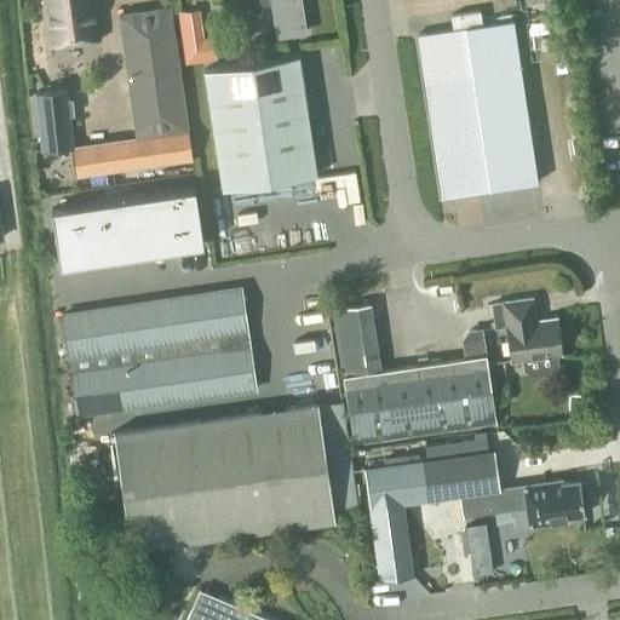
[(42,0),(50,47),(99,40),(93,0),(42,0)]
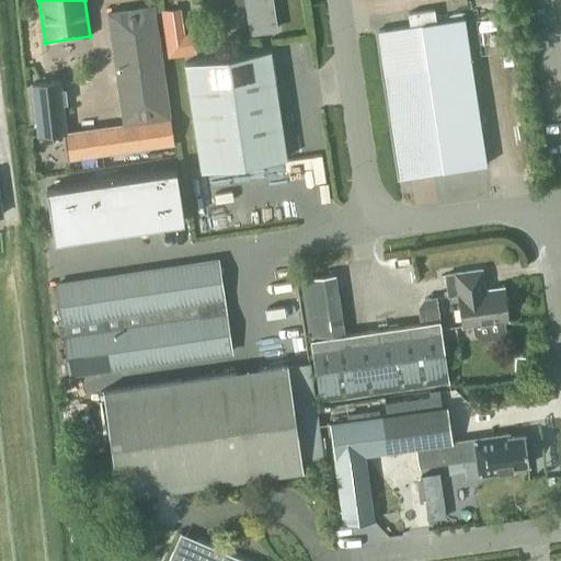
[(243,0),(244,4),(249,34),(277,31),(273,0),(243,0)]
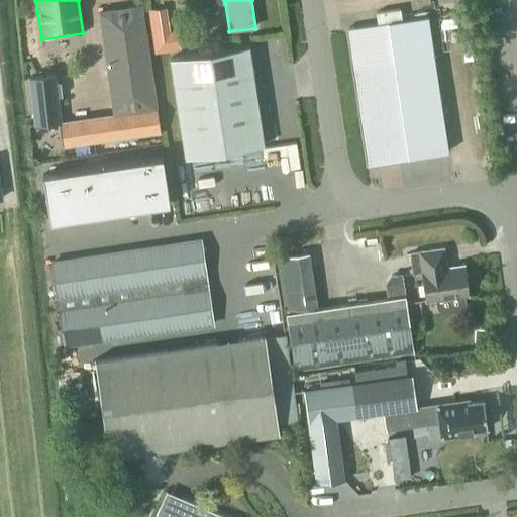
[(141,6),(99,12),(113,114),(58,121),(63,153),(161,139),(141,6)]
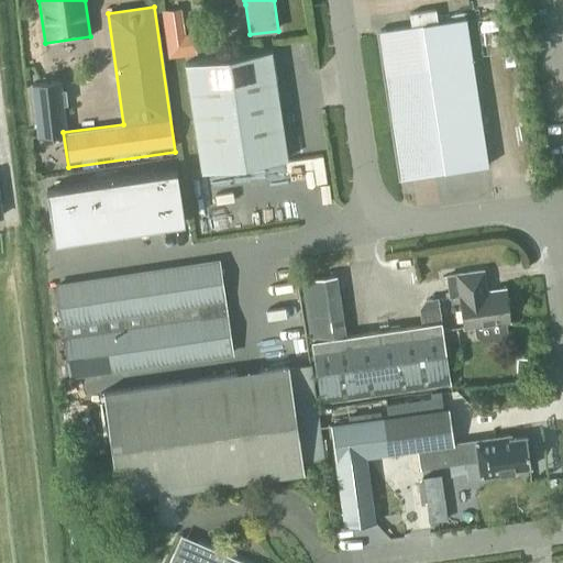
[(487,166),(466,23),(465,19),(438,22),(435,10),(410,14),(411,26),(379,31),(399,165),(401,179),(487,166)]
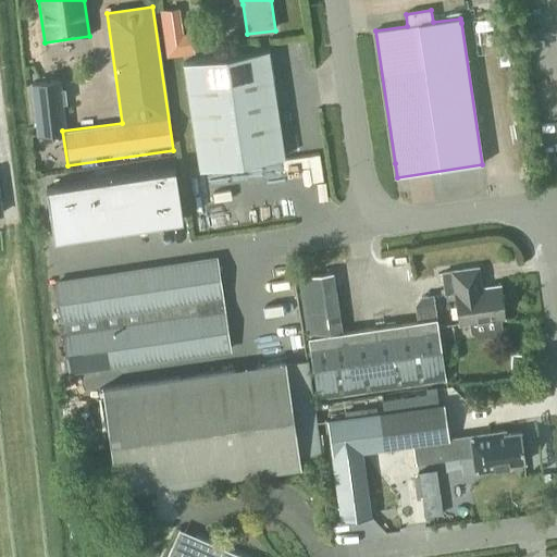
[(199,170),(285,157),(269,50),(183,63),(199,170)]
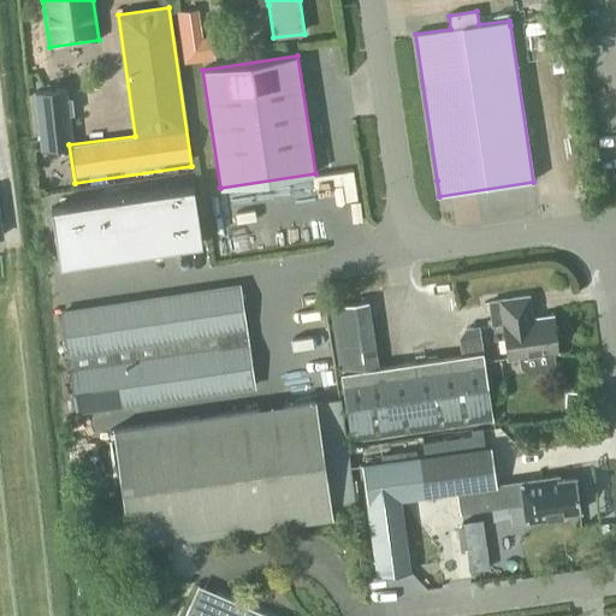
[(69,144),(65,89),(35,92),(40,147),(69,144)]
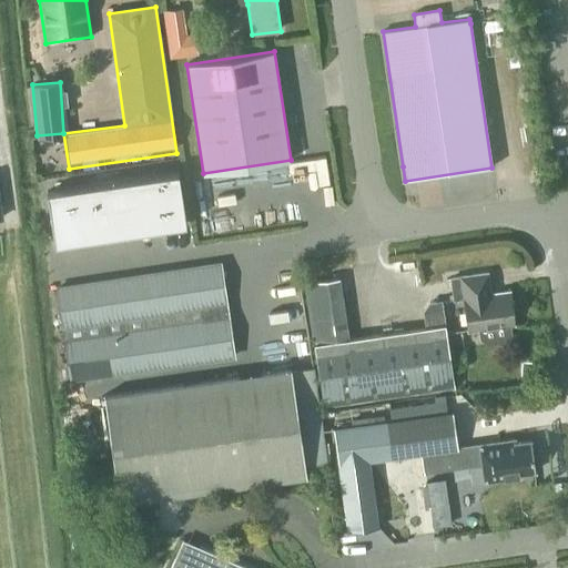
[(54,244),(185,224),(178,172),(47,192),(54,244)]
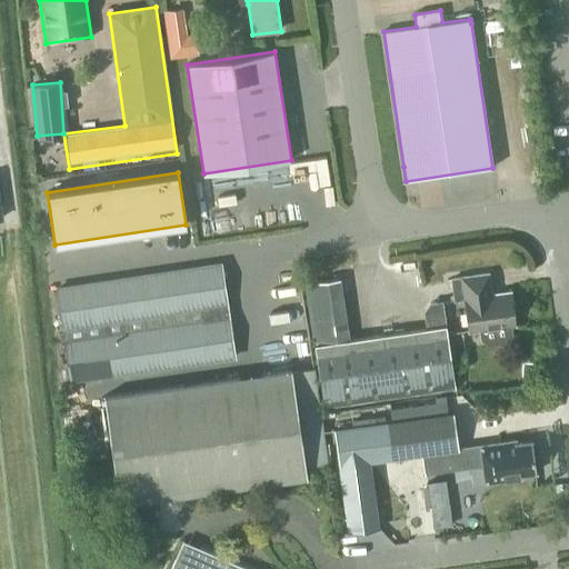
[(221,265),(57,289),(70,380),(233,356),(221,265)]
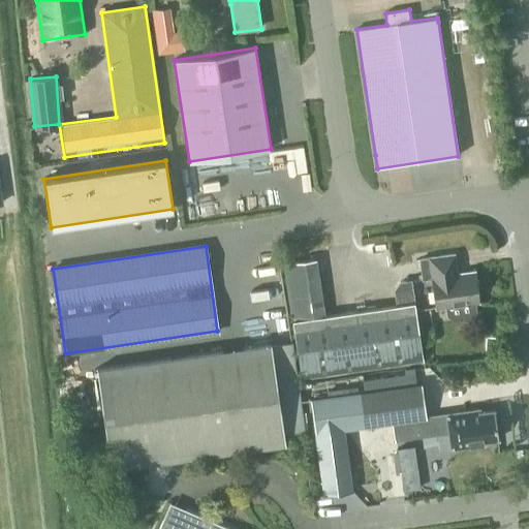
[(454,254),(419,259),(423,280),(431,278),(435,307),(435,308),(445,307),(446,315),(453,321),(469,319),(475,311),(474,303),(478,302),(474,271),(457,274),(454,254)]
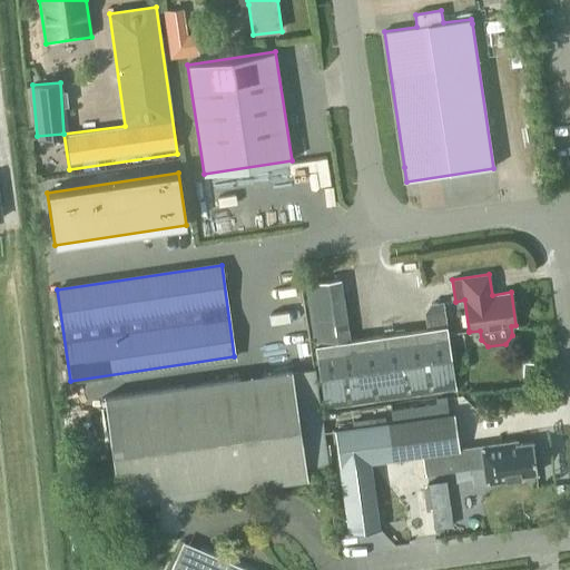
[(324,406),(455,387),(443,302),(430,303),(424,312),(426,328),(314,345),(324,406)]
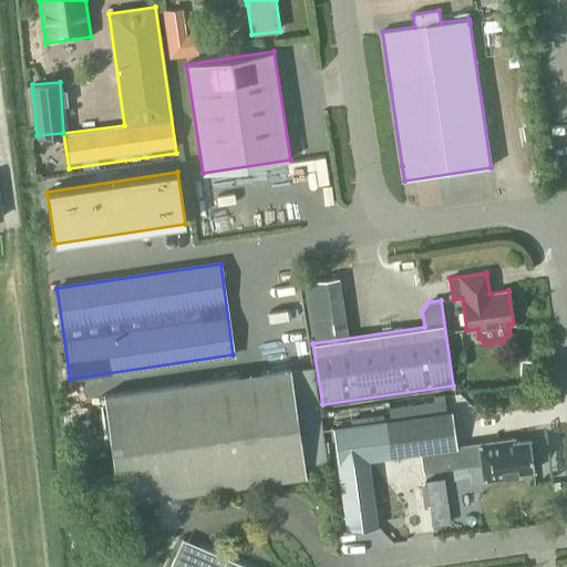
[(104,395),(120,502),(306,475),(305,472),(328,468),(313,368),(290,371),(290,368),(104,395)]
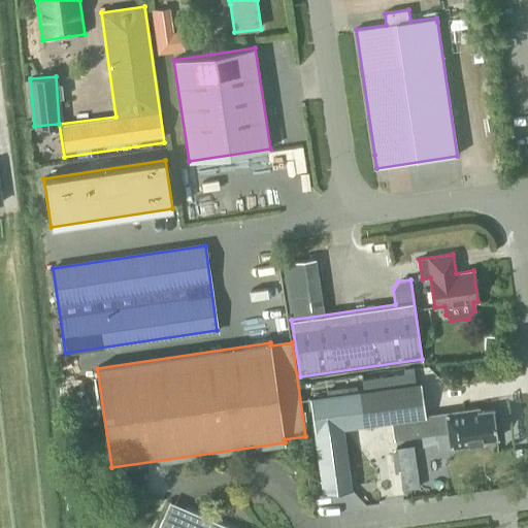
[(327,396),(309,398),(322,493),(351,490),(342,428),(392,421),(395,438),(448,431),(450,449),(483,443),(483,440),(497,438),(493,409),(479,411),(479,408),(425,417),(420,384),(415,384),(414,373),(361,381),(363,391),(357,392),(327,396)]
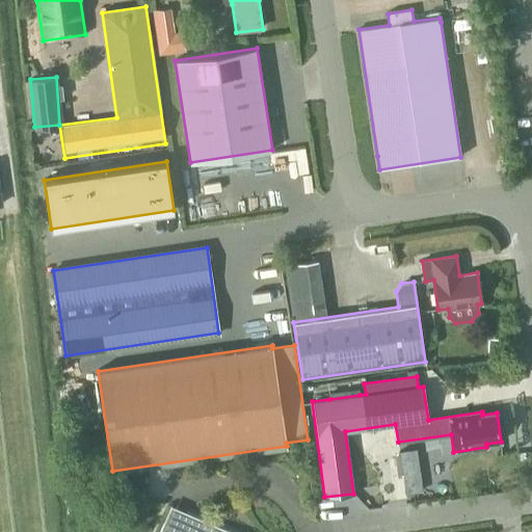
[(422,490),(416,449),(400,452),(406,493),(422,490)]
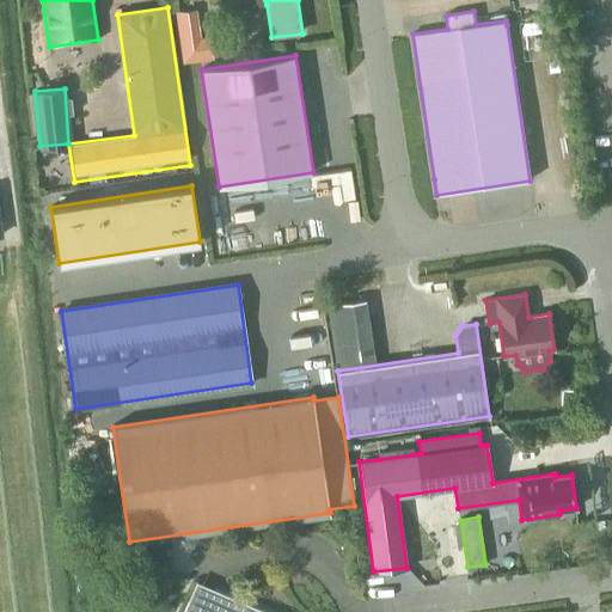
[(267,611),(215,589),(210,599),(215,601),(212,609),(188,598),(182,611),(267,611)]
